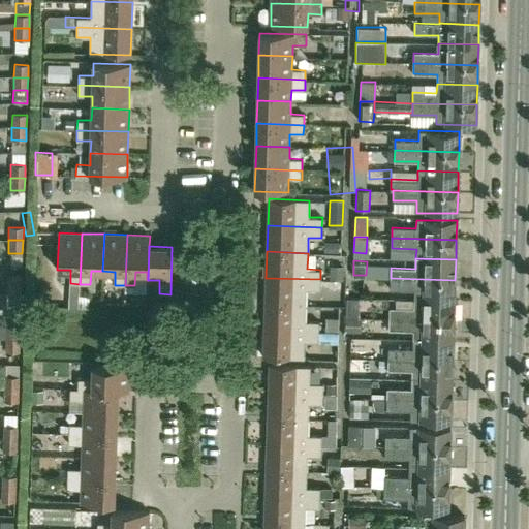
[(6,289),(21,290),(22,277),(7,277),(6,289)]
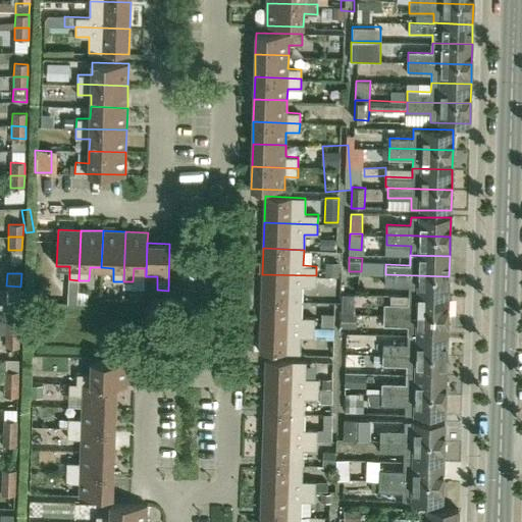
[(302,302),(302,301),(303,285),(316,285),(316,275),(262,274),(261,300),(302,302)]
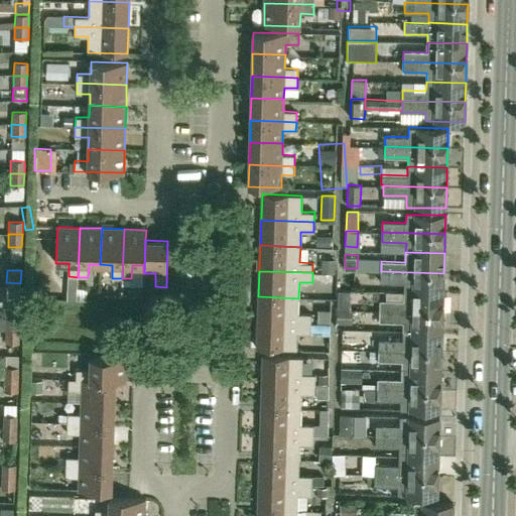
[(404,291),(442,292),(443,273),(381,271),(380,282),(404,283),(404,291)]
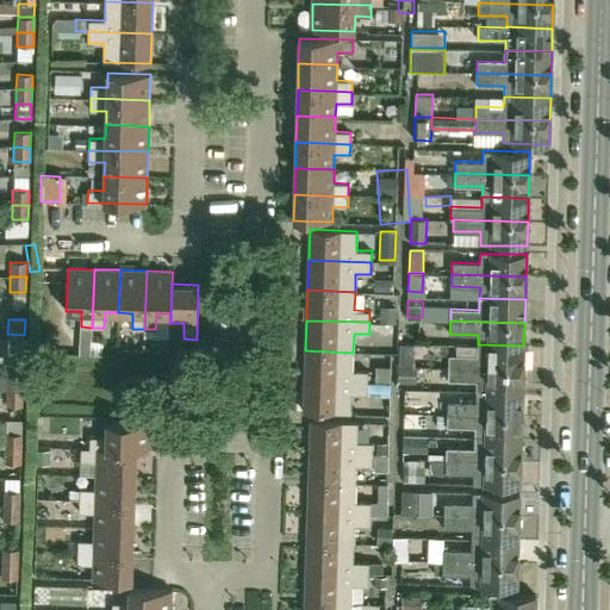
[(24,349),(24,335),(7,334),(7,348),(24,349)]
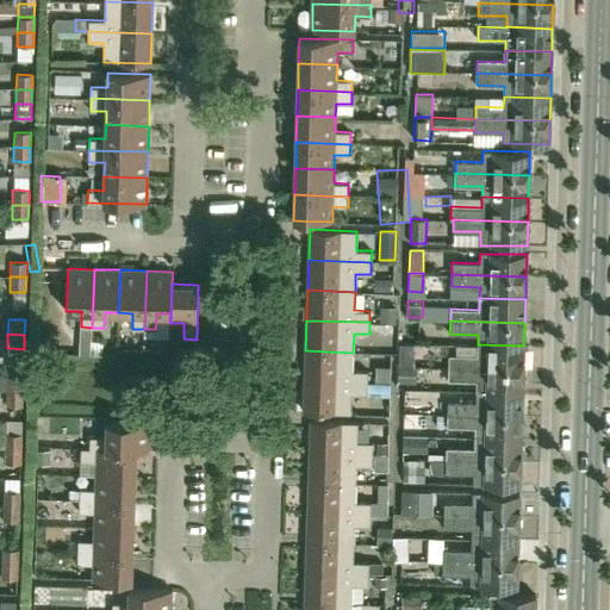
[(399,366),(414,366),(414,346),(400,344),(399,366)]
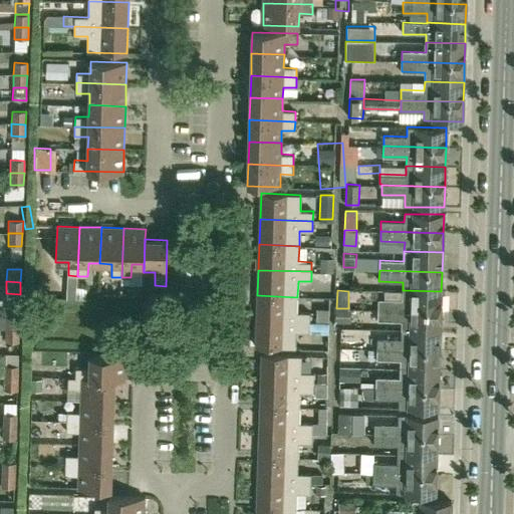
[(403,290),(402,300),(377,299),(377,309),(441,311),(441,291),(403,290)]
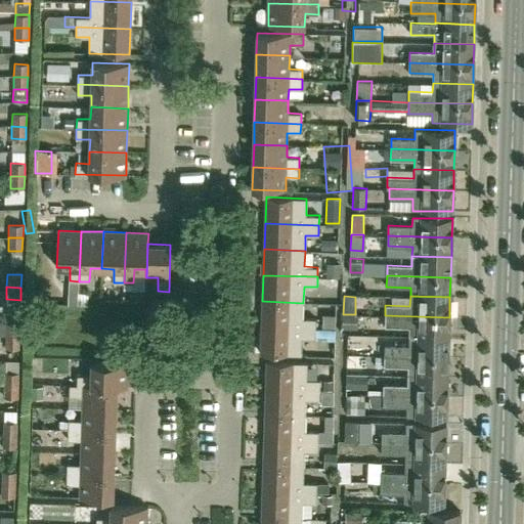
[(262,301),(261,328),(315,329),(316,318),(302,318),(303,303),(262,301)]
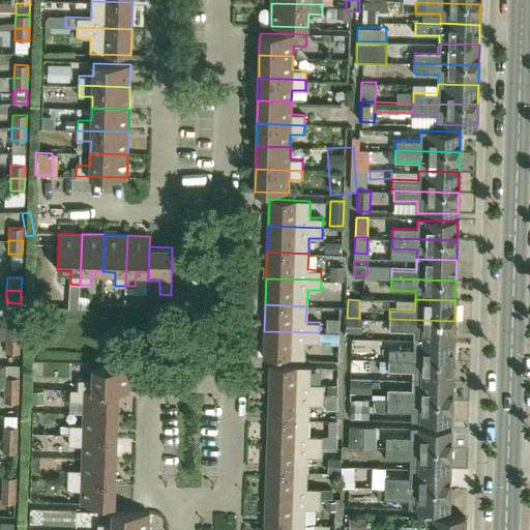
[(340,316),(327,316),(326,330),(340,330),(340,316)]
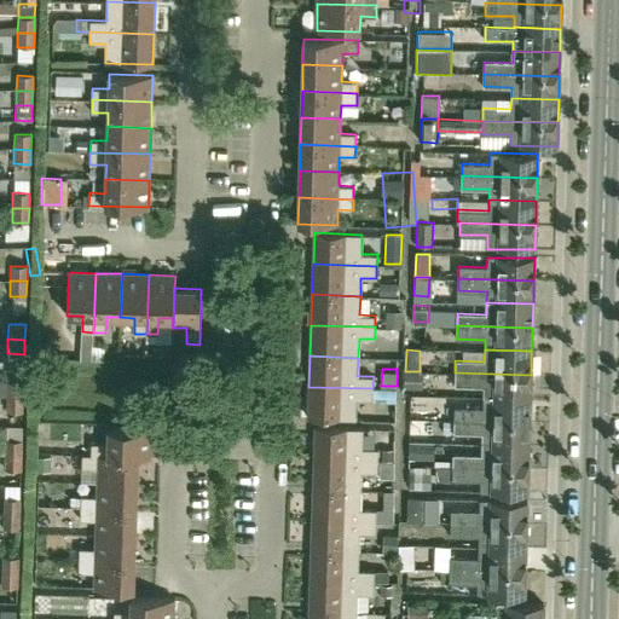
[(530,398),(531,375),(455,372),(453,385),(484,386),(484,397),(530,398)]
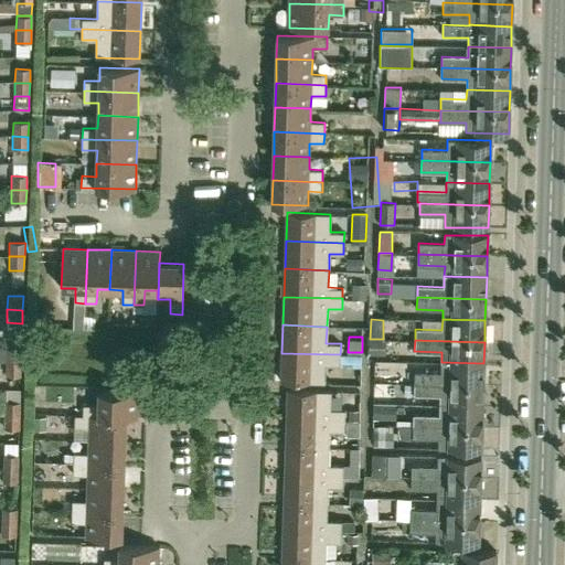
[(385,355),(386,341),(369,341),(368,354),(385,355)]
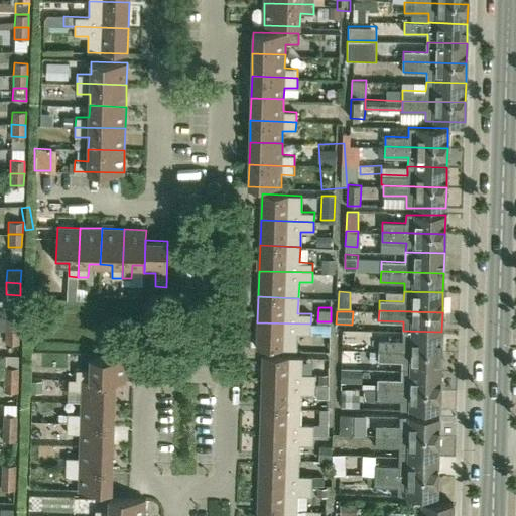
[(5,331),(19,332),(19,318),(6,318),(5,331)]
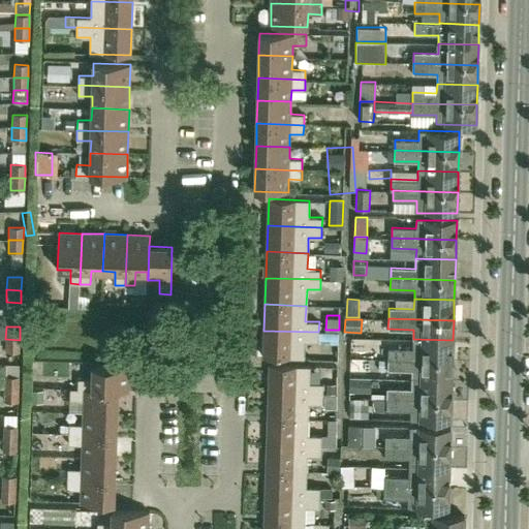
[(318,332),(263,331),(263,356),(304,358),(305,341),(318,342),(318,332)]
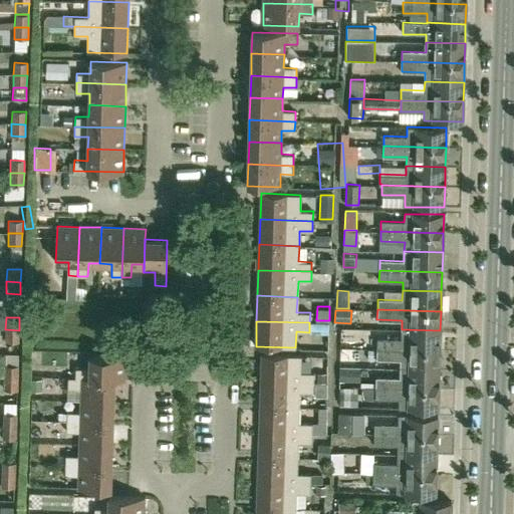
[(312,333),(328,333),(328,323),(312,323),(312,333)]
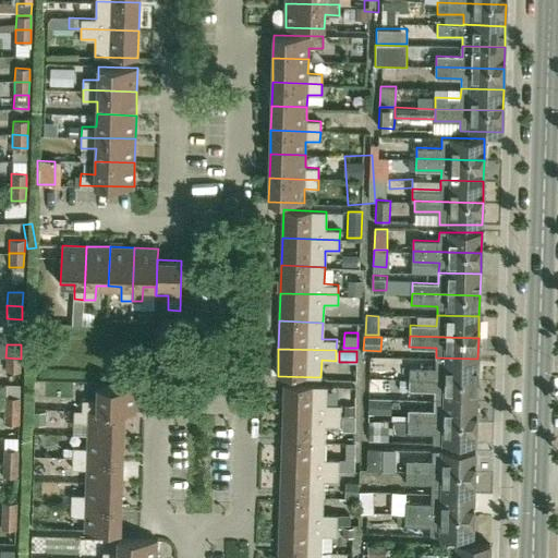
[(21,372),(21,359),(5,358),(5,372),(21,372)]
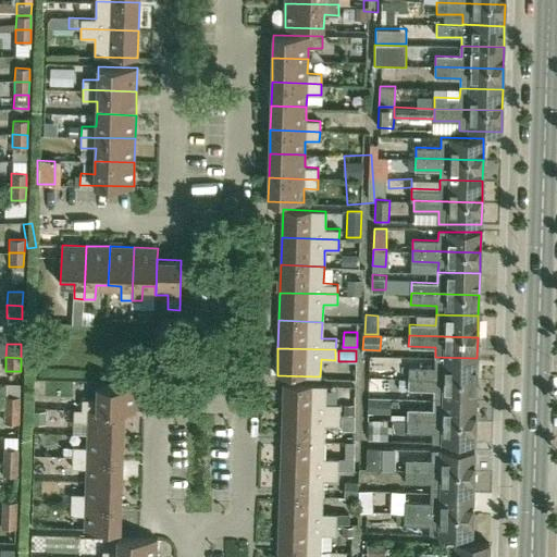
[(435,357),(434,368),(406,367),(406,378),(475,380),(477,358),(435,357)]
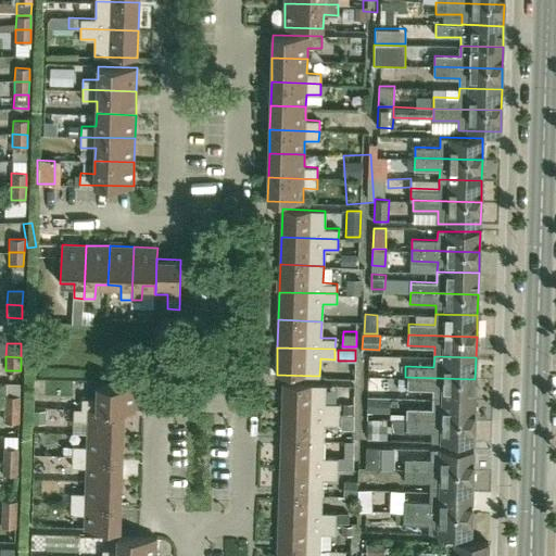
[(432,399),(442,399),(475,400),(475,379),(405,377),(404,388),(432,389),(432,399)]
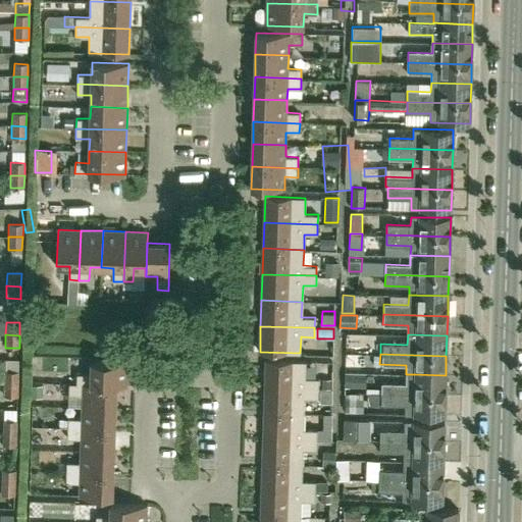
[(265,385),(318,387),(319,384),(319,378),(306,377),(306,361),(266,360),(265,385)]
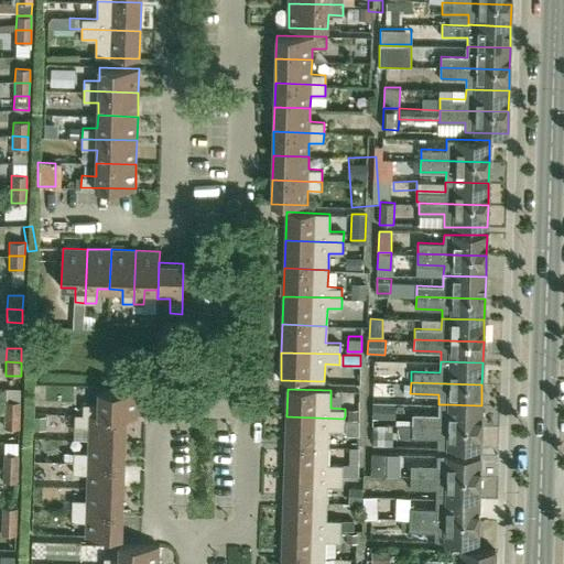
[(75,414),(138,415),(139,392),(98,390),(98,404),(84,403),(83,414),(75,414)]
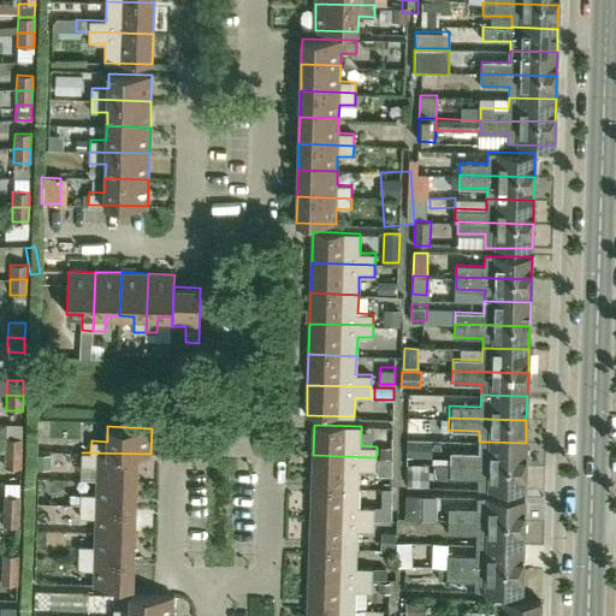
[(4,454),(21,454),(22,438),(5,438),(4,454)]
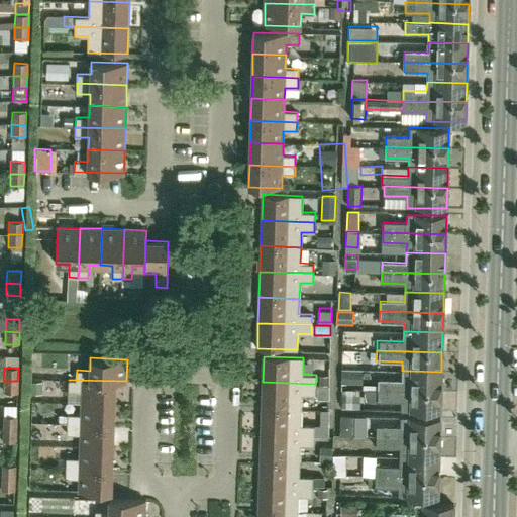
[(341,371),(340,383),(357,383),(357,371),(341,371)]
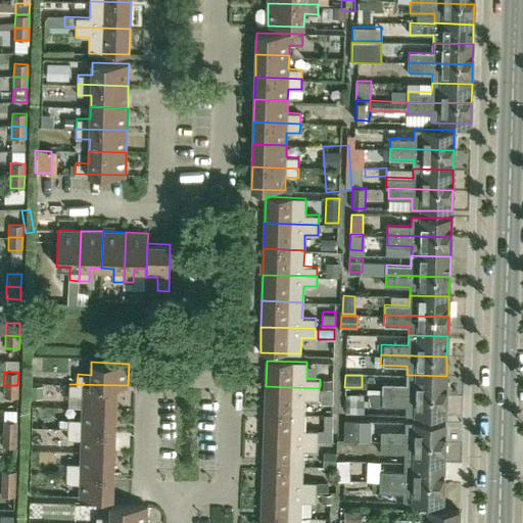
[(381,384),(380,394),(445,396),(445,385),(446,376),(416,375),(407,375),(407,385),(381,384)]
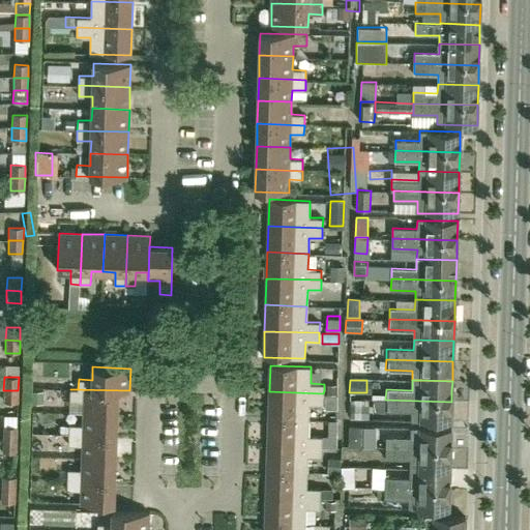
[(117,413),(118,392),(128,392),(129,390),(70,389),(70,401),(84,402),(84,412),(117,413)]
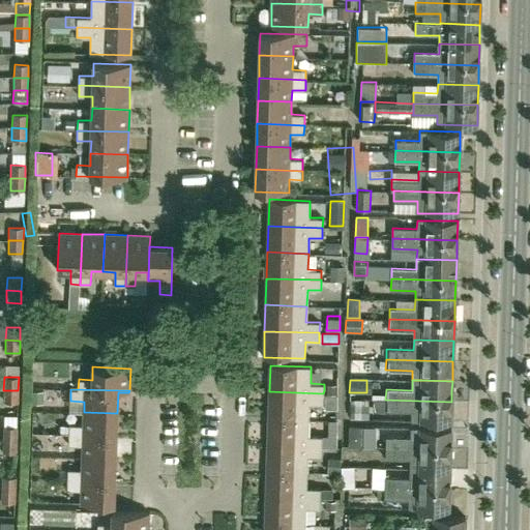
[(18,403),(18,390),(3,390),(3,403),(18,403)]
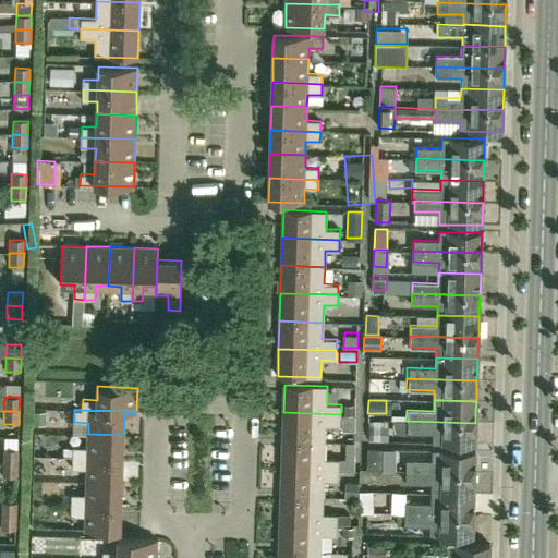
[(283,412),(282,440),(325,441),(326,425),(340,426),(340,414),(283,412)]
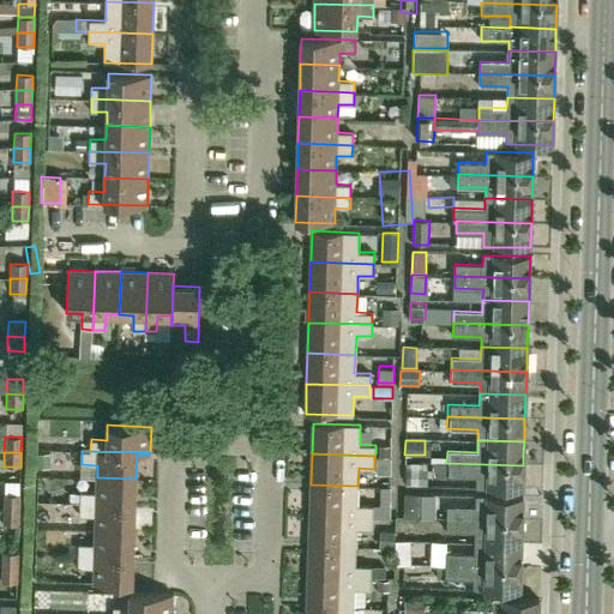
[(392,473),(392,456),(377,456),(377,471),(392,473)]
